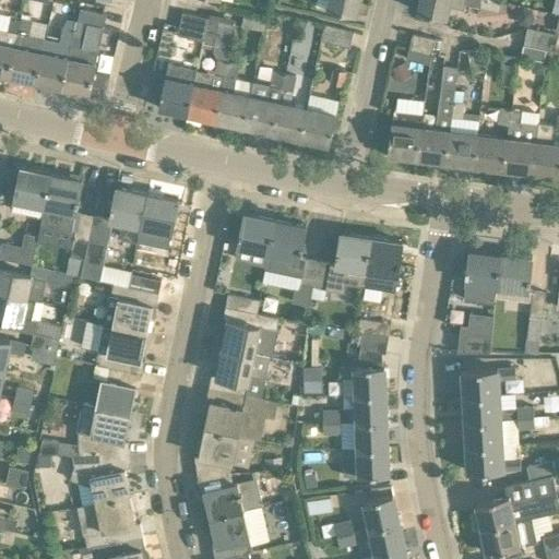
[(0,0),(0,74),(9,76),(21,20),(18,19),(18,20),(9,18),(9,19),(0,15),(0,0)]
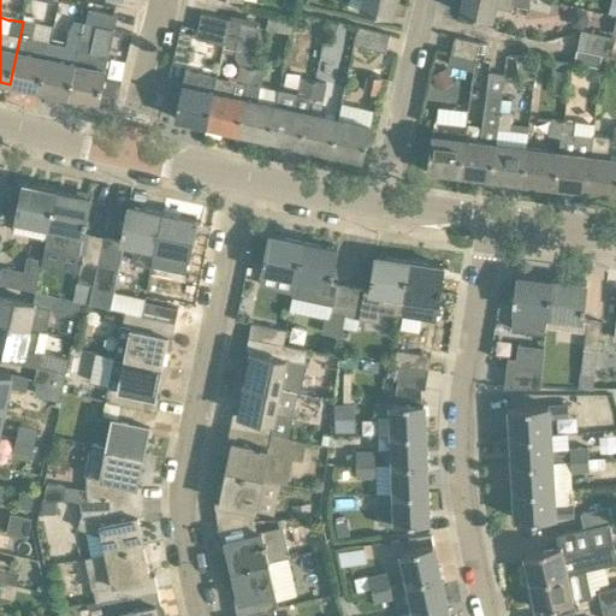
[(392,18),(396,0),(360,0),(359,11),(392,18)]
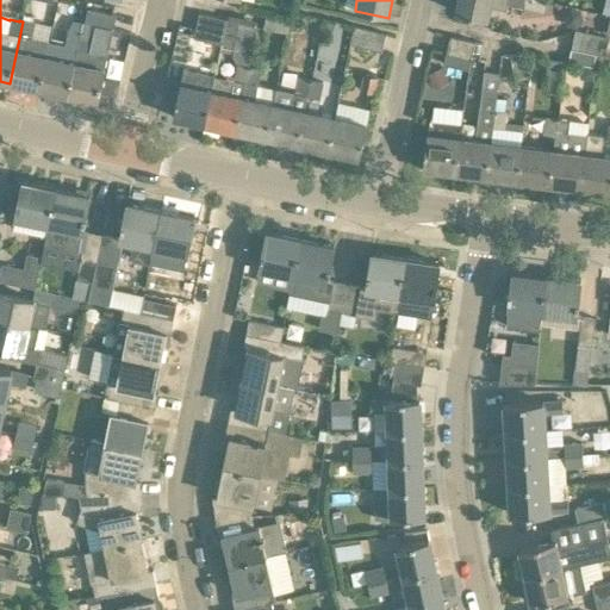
[(523,8),(524,0),(458,0),(455,13),(489,20),(492,6),(506,10),(508,5),(523,8)]
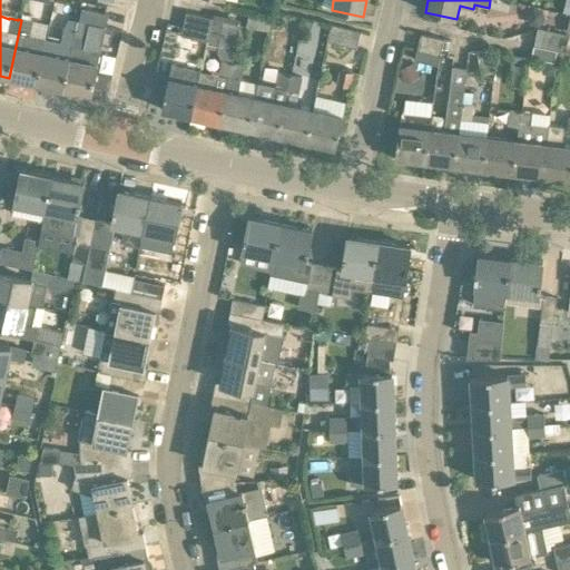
[(70,58),(64,90),(91,96),(98,64),(100,52),(97,51),(102,28),(106,29),(108,16),(81,10),(79,22),(78,22),(76,29),(72,48),(70,58)]
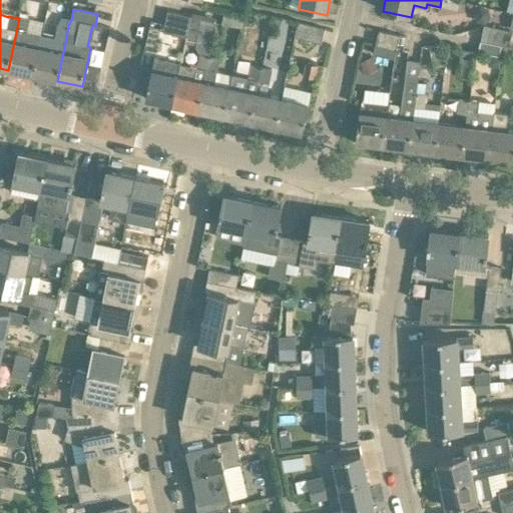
[(186,38),(190,17),(167,12),(162,33),(186,38)]
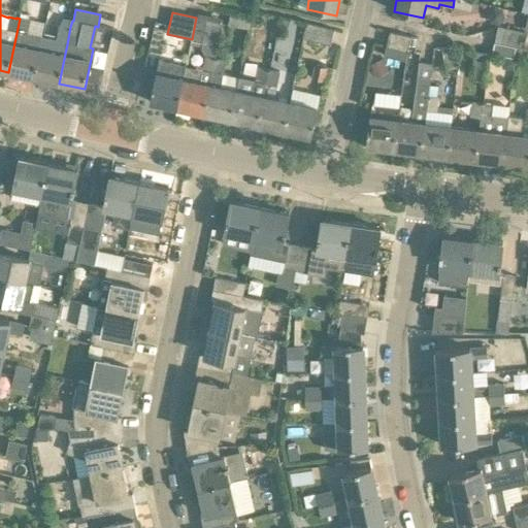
[(248,31),(251,19),(231,13),(228,26),(248,31)]
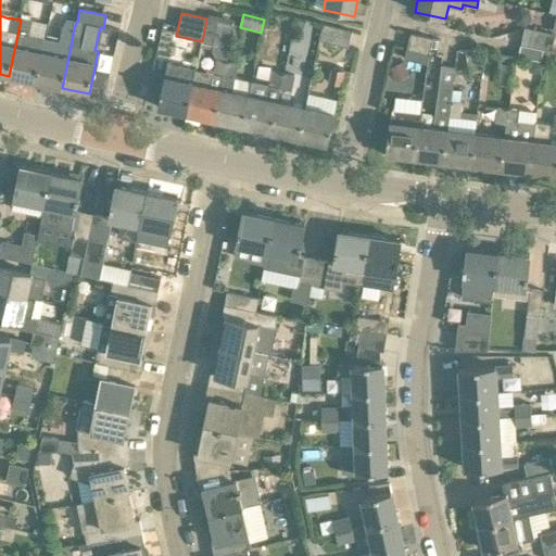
[(214,121),(227,61),(235,25),(206,19),(202,41),(201,48),(212,50),(216,59),(214,70),(210,70),(209,73),(196,70),(186,114),(214,121)]
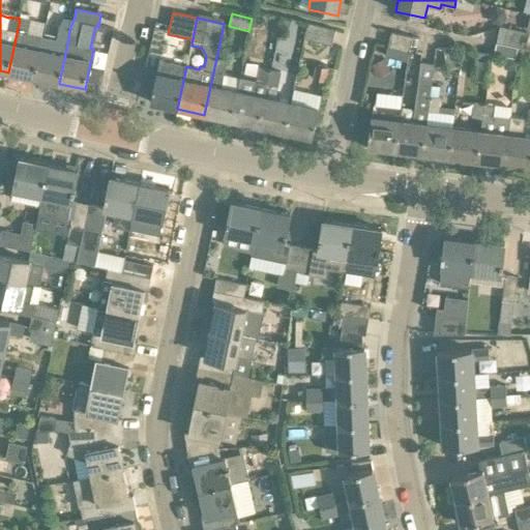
[(33,78),(42,37),(41,37),(45,25),(30,22),(20,19),(8,72),(33,78)]
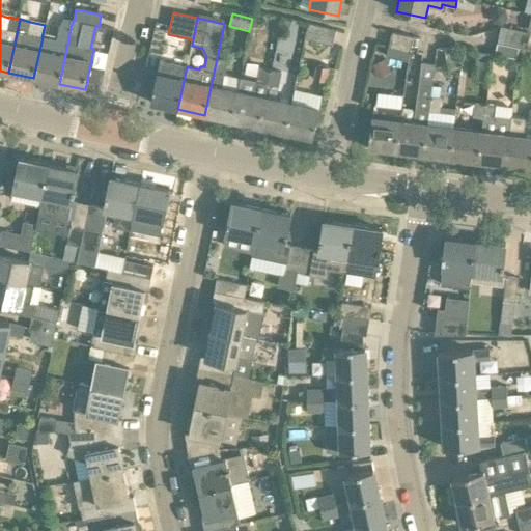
[(332,46),(335,30),(308,24),(305,39),(332,46)]
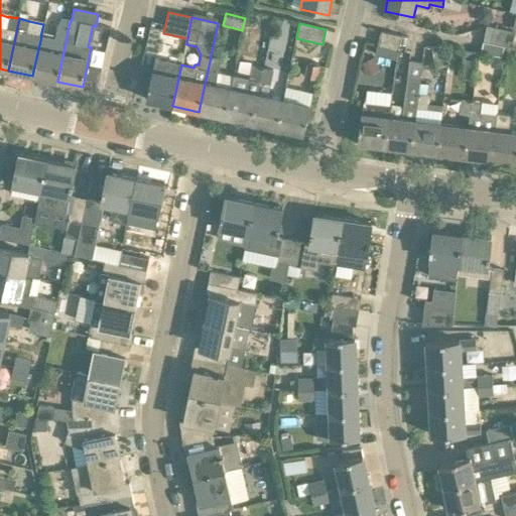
[(66,43),(69,26),(58,24),(55,39),(54,40),(66,43)]
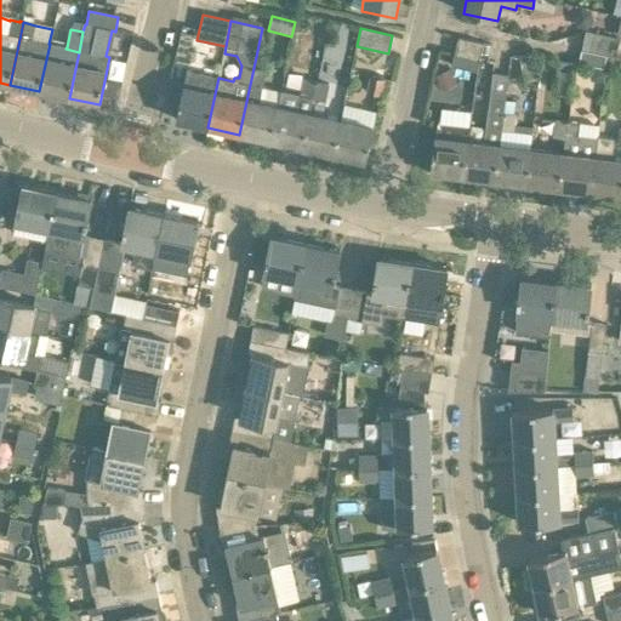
[(582,49),(607,55),(616,57),(620,38),(586,30),(582,49)]
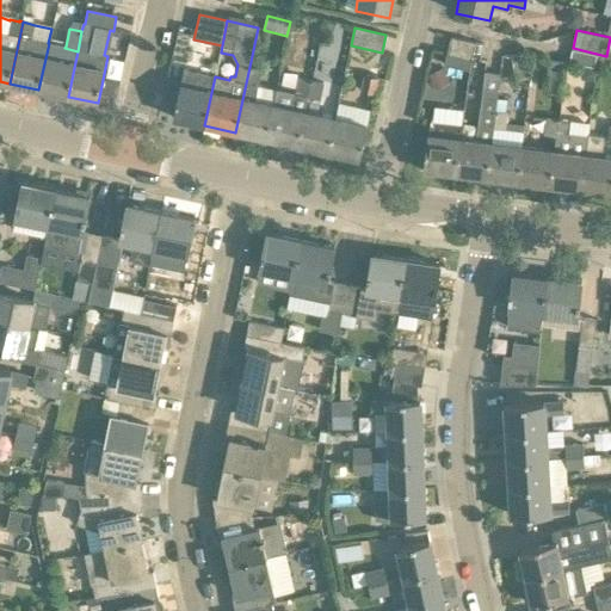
[(470,71),(476,42),(450,36),(444,65),(470,71)]
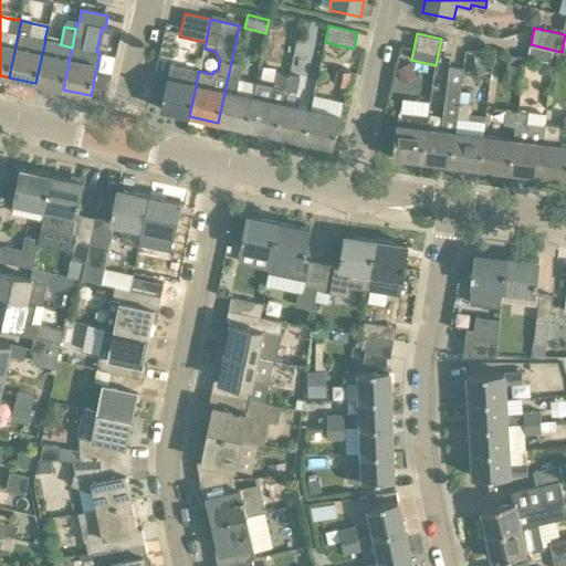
[(63,90),(70,58),(72,48),(60,44),(61,43),(45,40),(35,83),(63,90)]
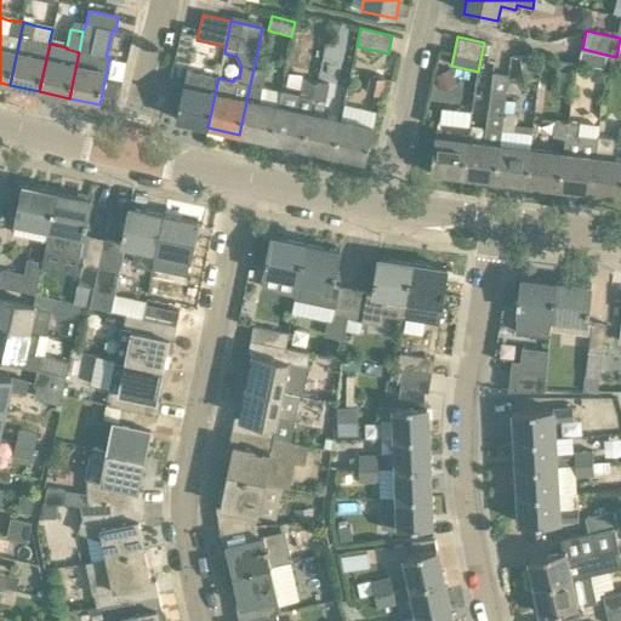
[(604,68),(607,55),(582,49),(579,63),(604,68)]
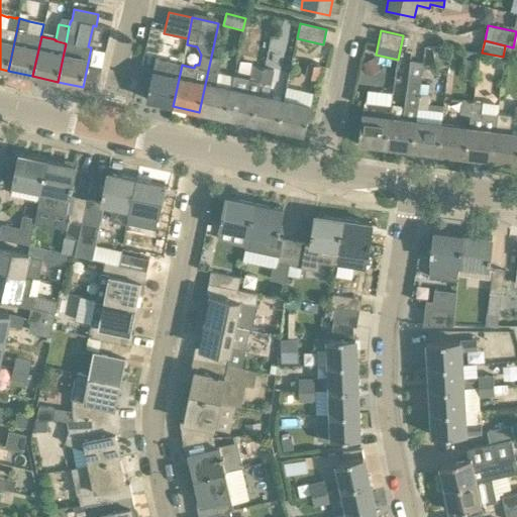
[(436,69),(447,67),(443,45),(432,47),(436,69)]
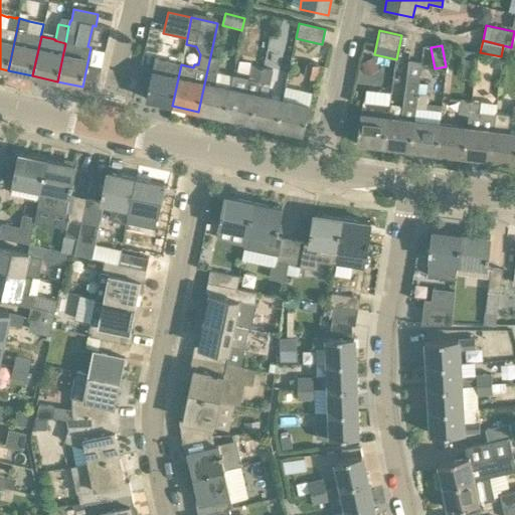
[(475,68),(477,52),(462,51),(460,67),(475,68)]
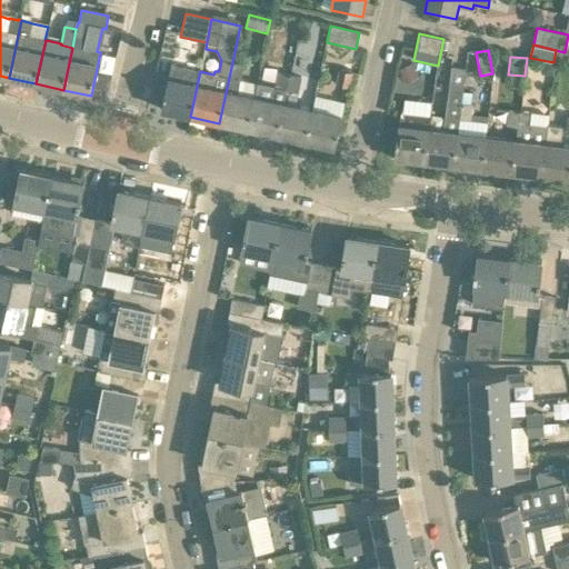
[(248,129),(255,96),(238,92),(243,65),(232,62),(219,123),(248,129)]
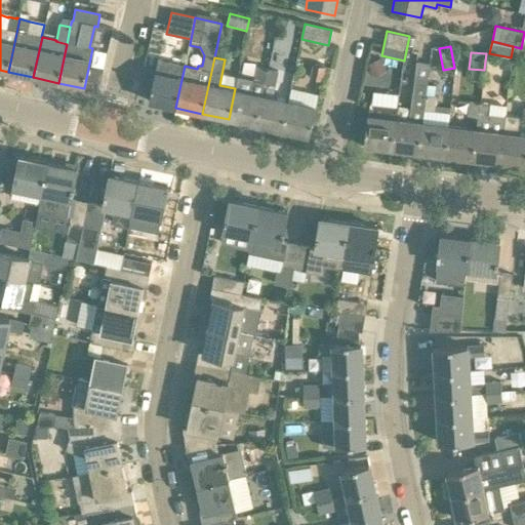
[(367,64),(373,77),(386,72),(379,57),(367,64)]
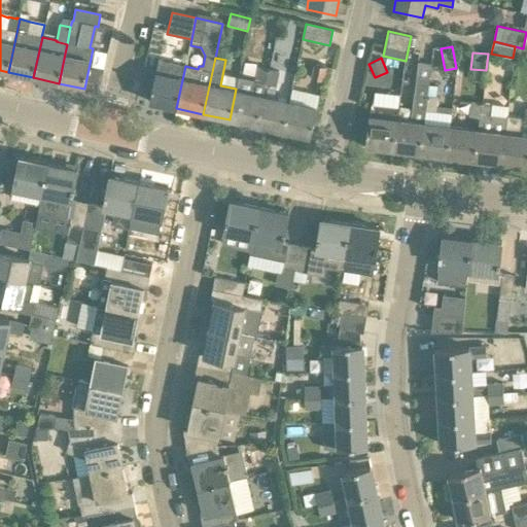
[(511,69),(513,59),(502,58),(501,63),(501,64),(504,68),(505,68),(511,69)]
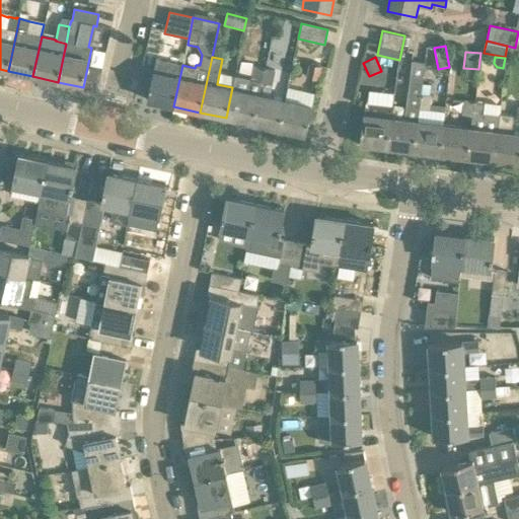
[(173,106),(182,65),(155,59),(147,101),(173,106)]
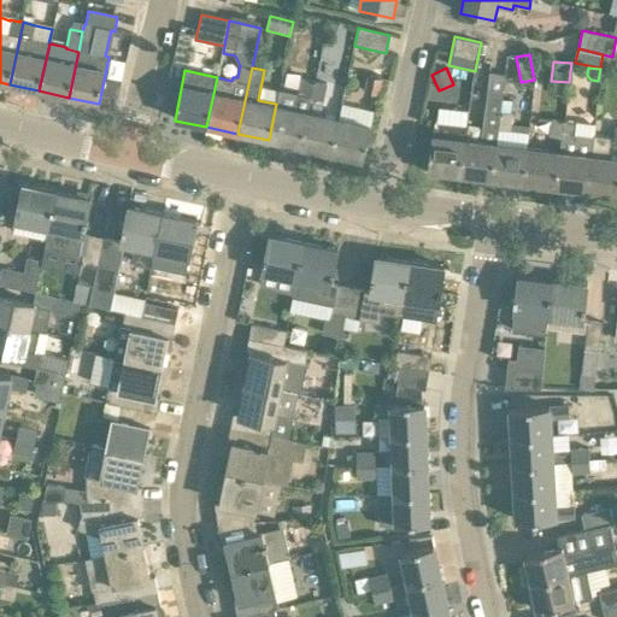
[(492,178),(495,144),(498,130),(499,112),(501,99),(504,74),(488,72),(480,141),(465,139),(460,175),(492,178)]
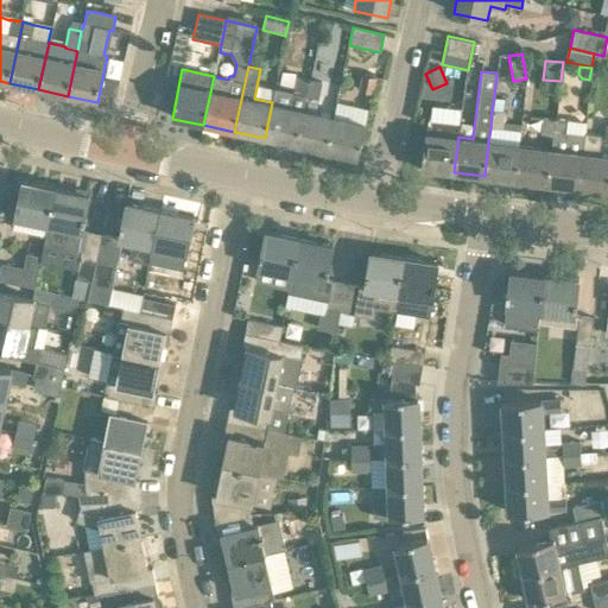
[(372,94),(375,78),(363,75),(360,92),(372,94)]
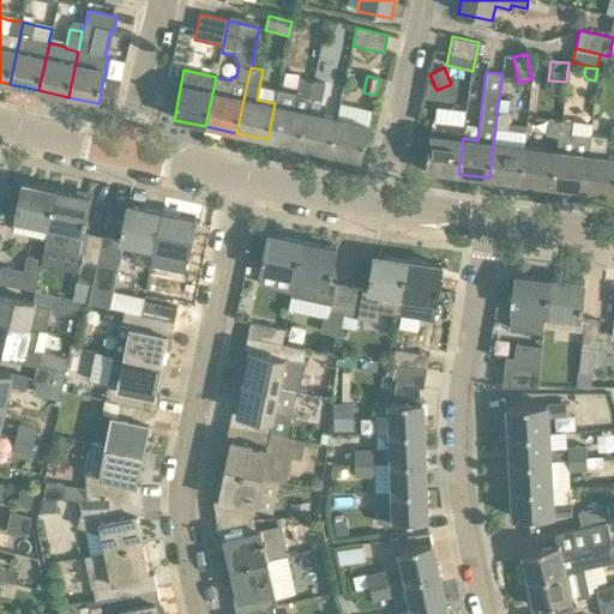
[(307,110),(309,98),(313,82),(300,78),(298,94),(278,90),(275,103),(268,139),(299,146),(307,110)]
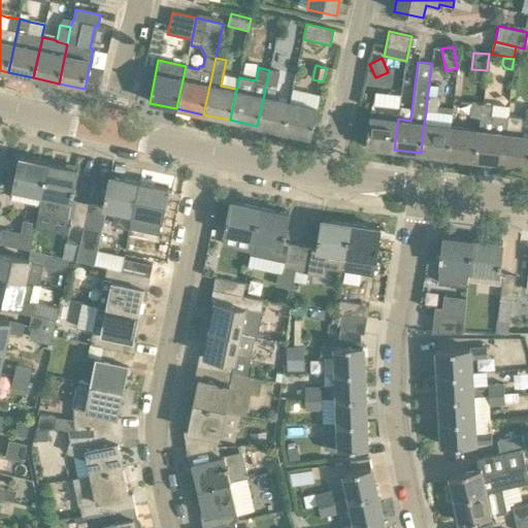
[(89,69),(87,79),(100,83),(102,71),(89,69)]
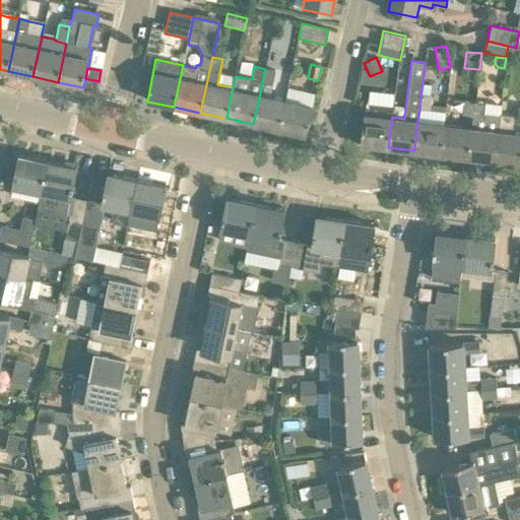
[(265,69),(262,83),(272,86),(275,71),(265,69)]
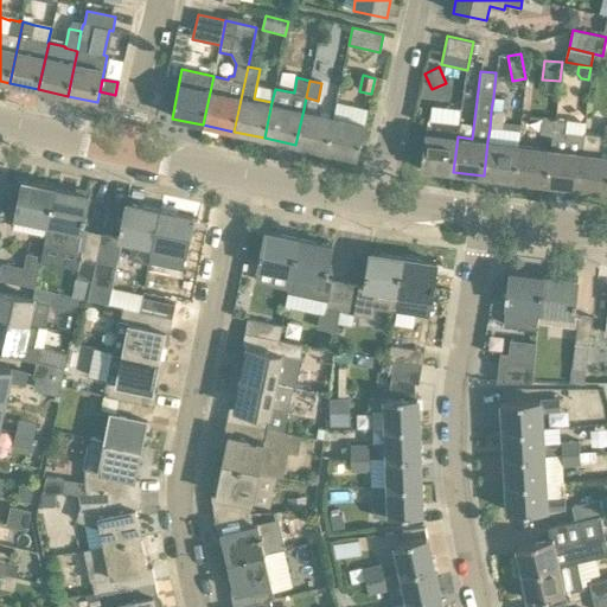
[(491,110),(502,112),(503,98),(493,97),(491,110)]
